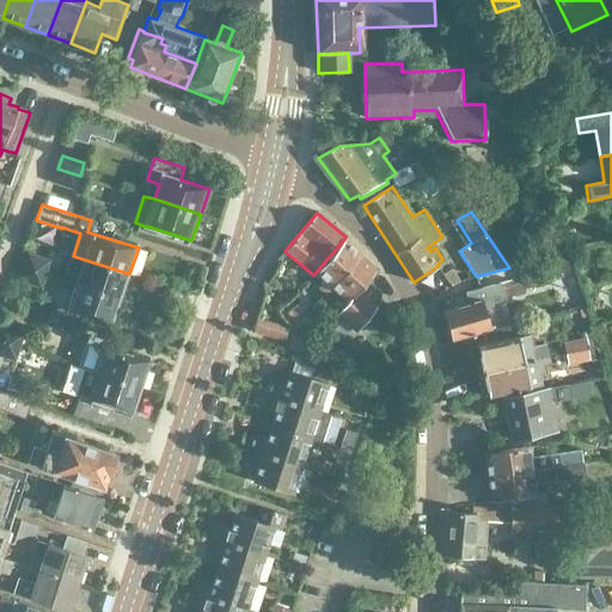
[(343,240),(316,273),(324,280),(320,285),(328,292),(360,255),(343,240)]
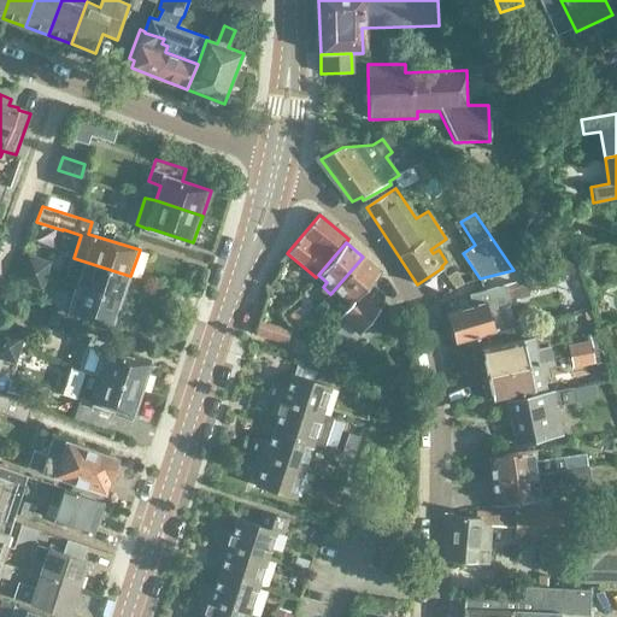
[(23,269),(46,276),(51,262),(28,256),(23,269)]
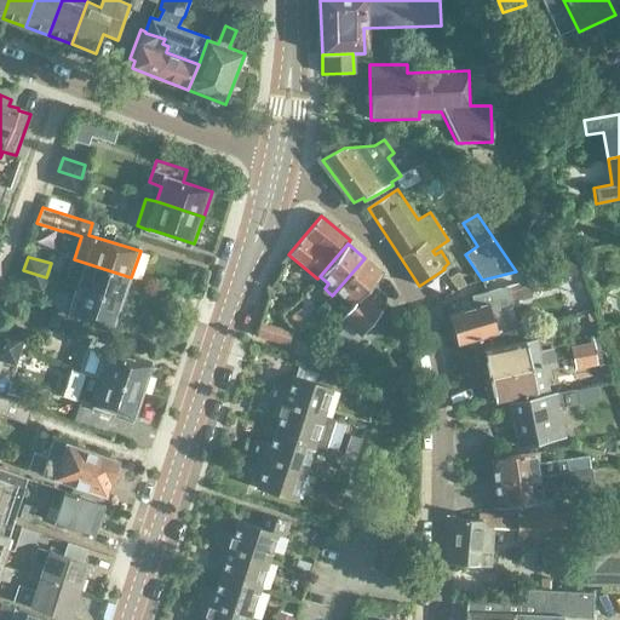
[(523,271),(527,287),(579,273),(575,257),(523,271)]
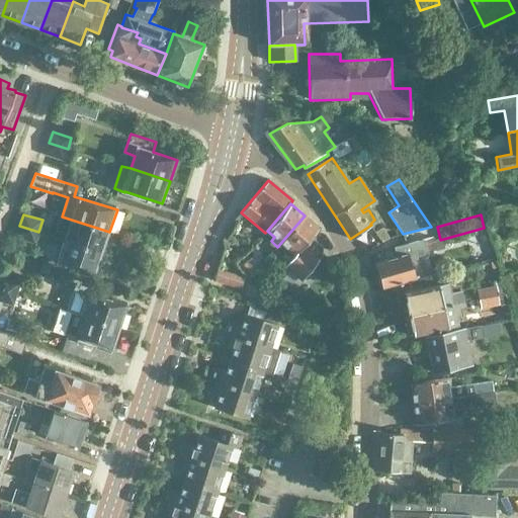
[(109,232),(62,217),(60,216),(55,230),(67,234),(65,240),(103,252),(109,232)]
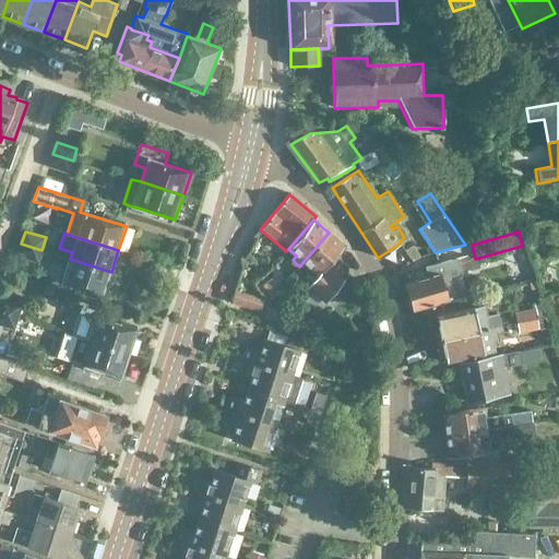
[(329,233),(299,266),(307,272),(310,269),(318,275),(308,287),(325,302),(343,282),(333,273),(343,262),(335,257),(344,246),(329,233)]
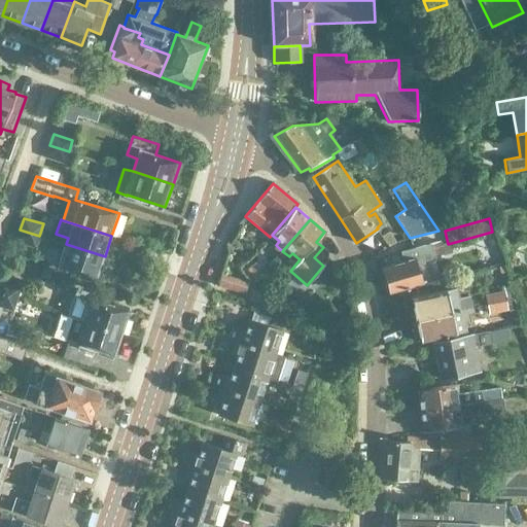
[(39,236),(20,230),(15,241),(35,248),(39,236)]
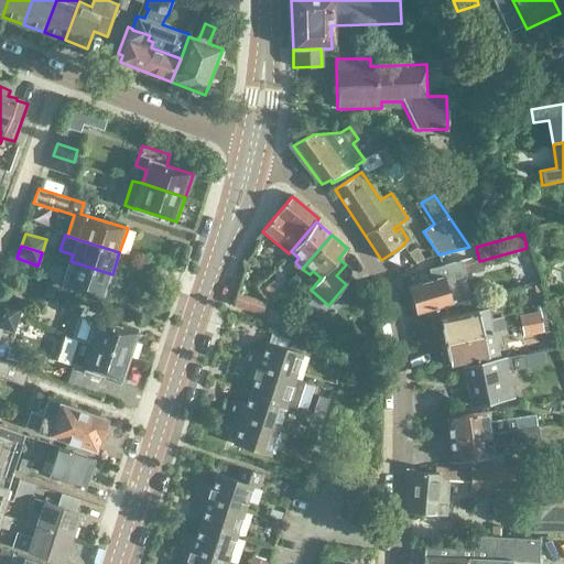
[(473,274),(468,260),(430,271),(432,280),(409,288),(416,314),(449,304),(445,289),(453,286),(452,280),(473,274)]
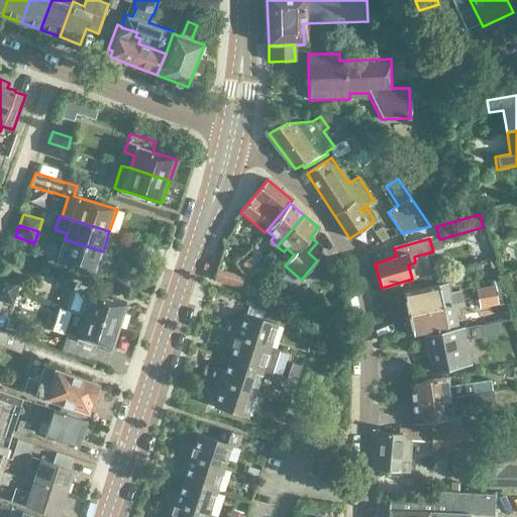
[(103,251),(65,239),(58,261),(96,274),(103,251)]
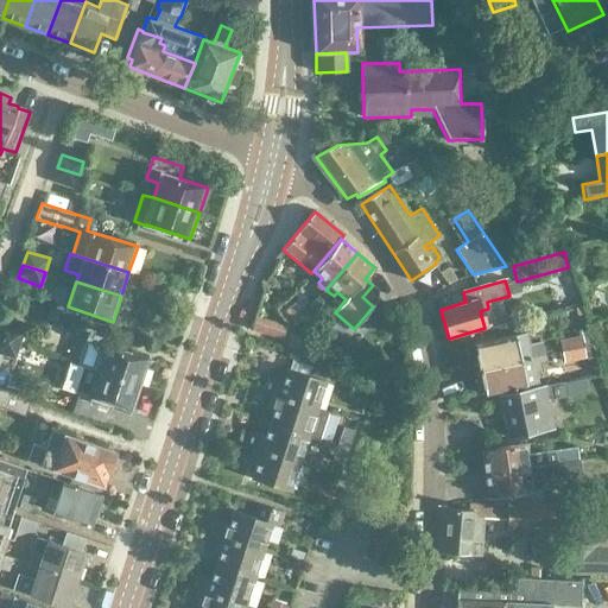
[(278,301),(286,310),(293,304),(285,293),(278,301)]
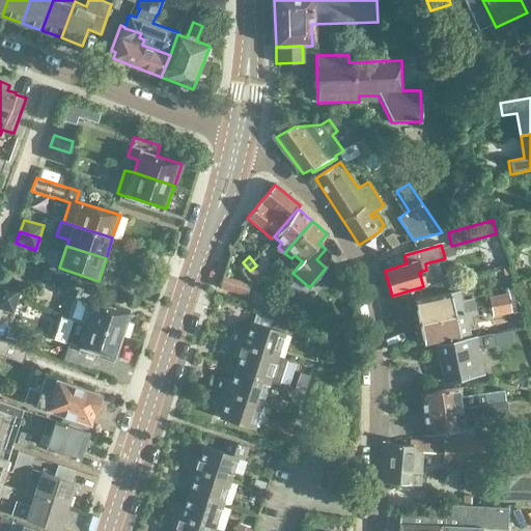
[(256,266),(250,271),(256,279),(271,267),(263,258),(256,266)]
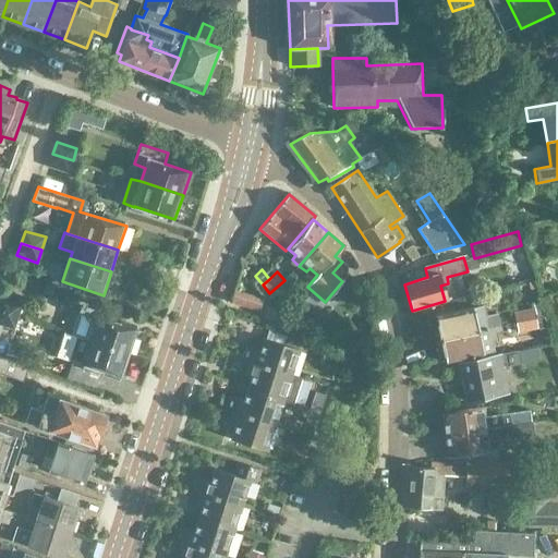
[(269,293),(278,302),(284,295),(277,287),(269,293)]
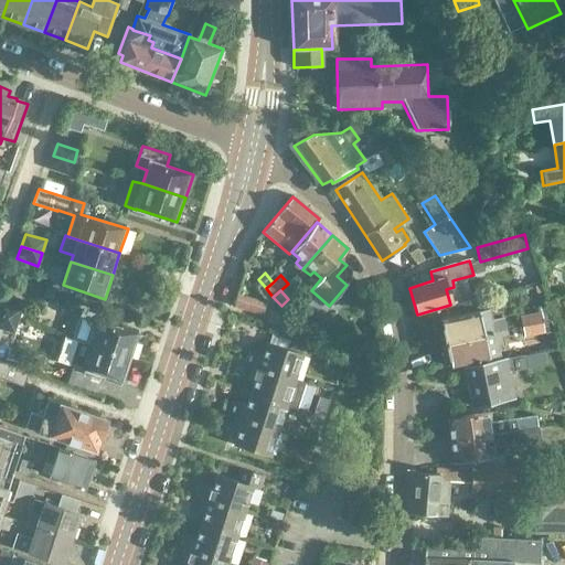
[(236,309),(265,318),(269,305),(241,296),(236,309)]
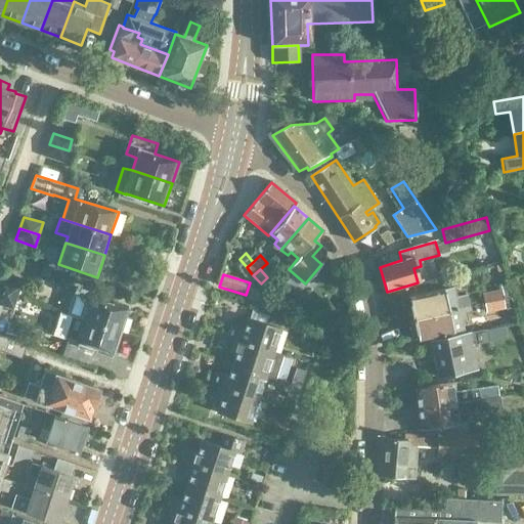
[(0,282),(0,291),(17,297),(20,286),(1,279),(0,282)]
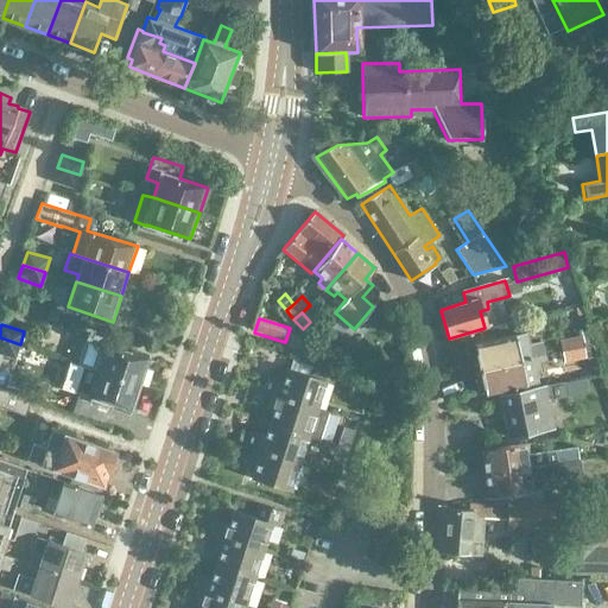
[(89,333),(80,361),(93,365),(102,337),(89,333)]
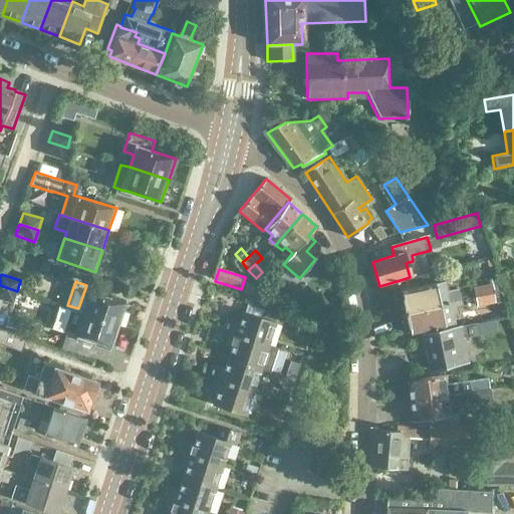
[(402,292),(406,313),(459,302),(457,291),(447,293),(445,283),(402,292)]
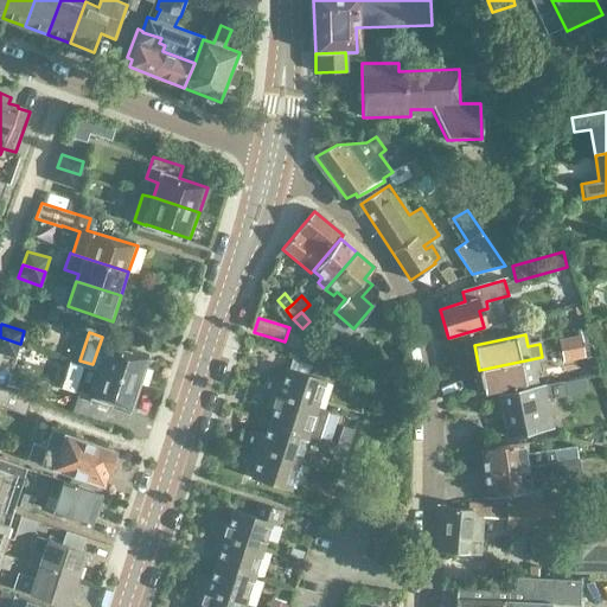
[(558,339),(561,349),(581,344),(579,334),(558,339)]
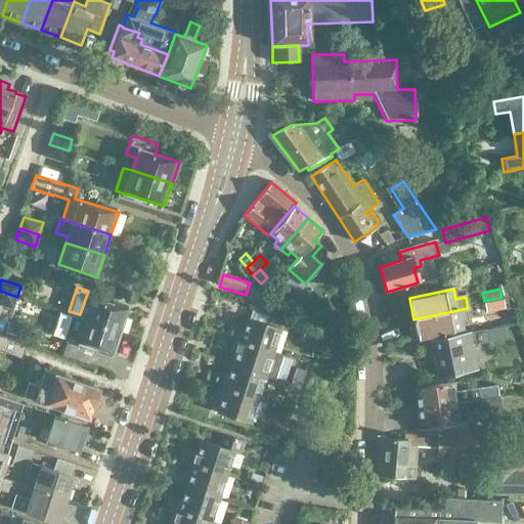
[(17,297),(0,291),(0,305),(13,309),(17,297)]
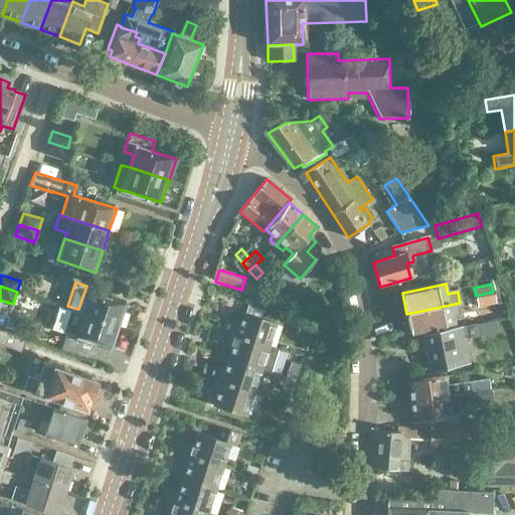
[(82,313),(121,325),(128,304),(90,292),(82,313)]
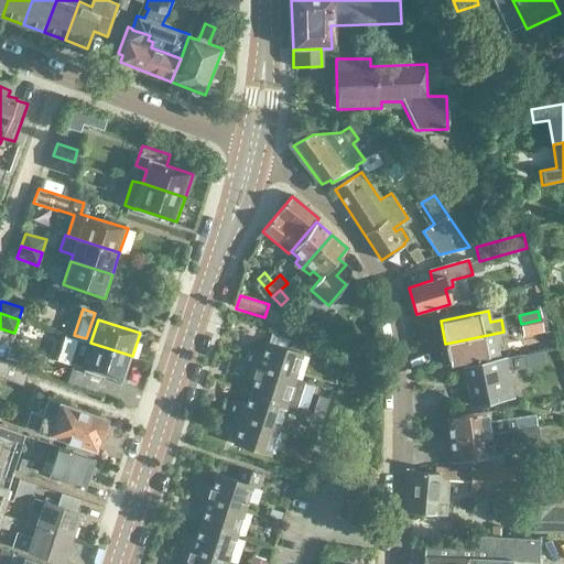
[(540,320),(521,324),(522,333),(541,329),(540,320)]
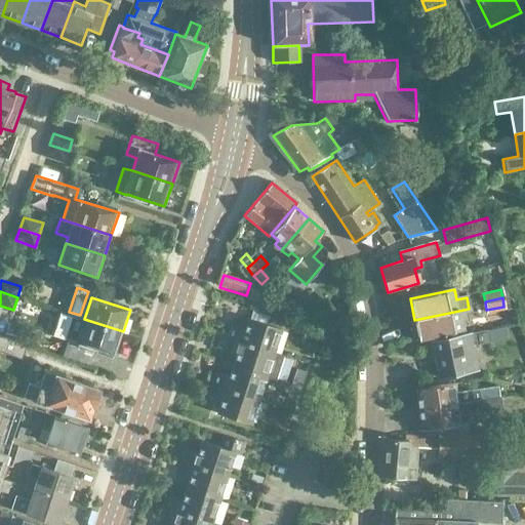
[(469,309),(414,320),(419,341),(465,331),(462,321),(467,320),(465,315),(470,314),(469,309)]
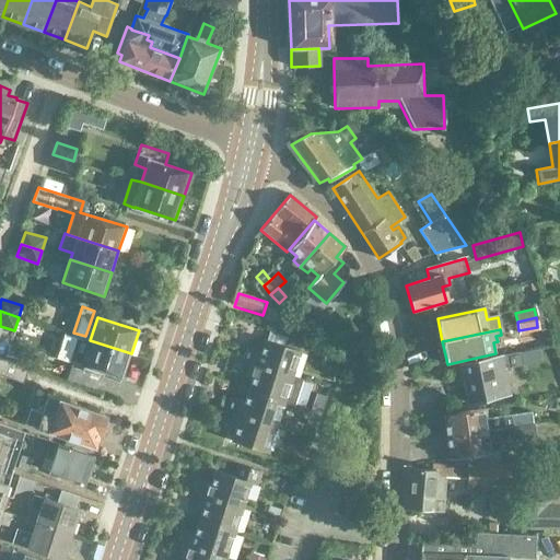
[(131,353),(90,340),(77,336),(69,360),(124,377),(131,353)]
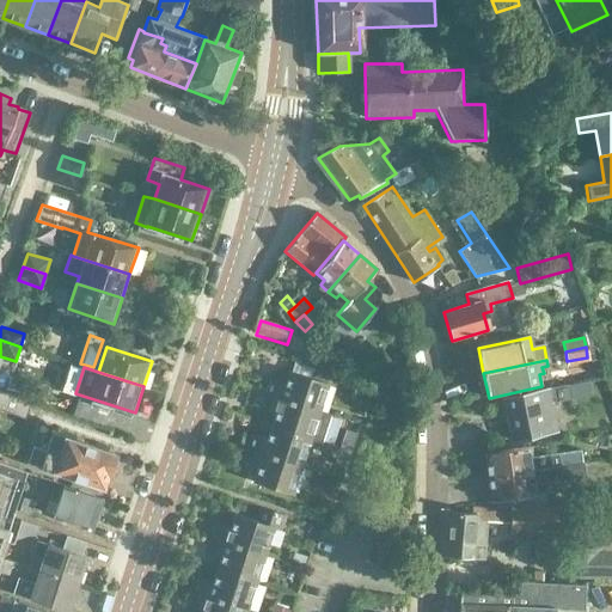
[(256,392),(329,416),(330,414),(318,410),(326,385),(288,372),(283,385),(270,381),(267,390),(258,387),(256,392)]
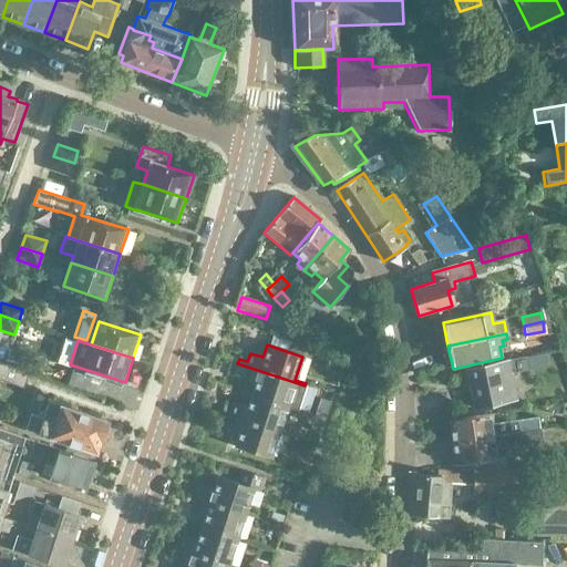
[(465,368),(474,409),(517,400),(512,373),(539,367),(537,353),(509,360),(508,359),(465,368)]
